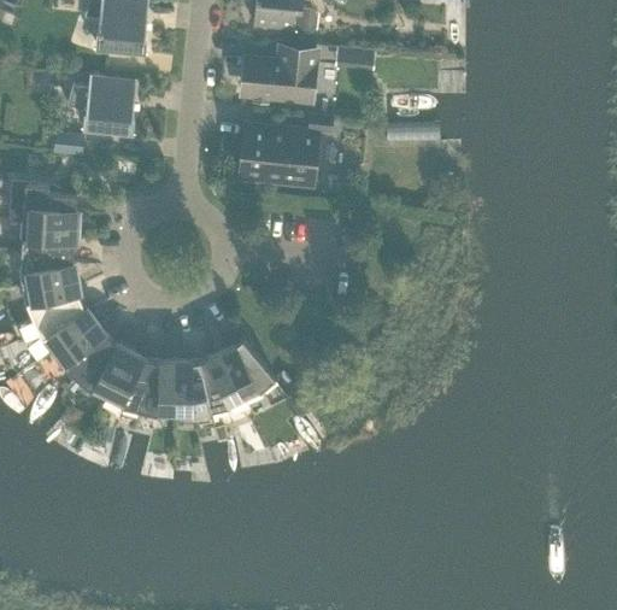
[(148,3),(118,0),(90,0),(86,21),(99,22),(97,51),(144,56),(148,3)]
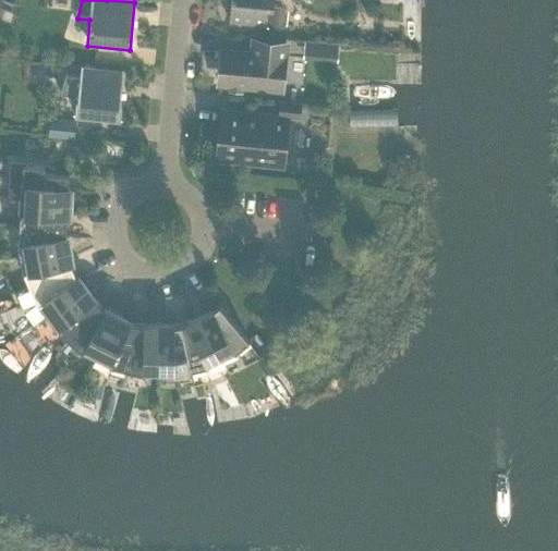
[(235,0),(235,5),(231,5),(229,26),(263,29),(263,32),(279,34),(284,28),(286,16),(281,11),(273,10),(273,0),(235,0)]
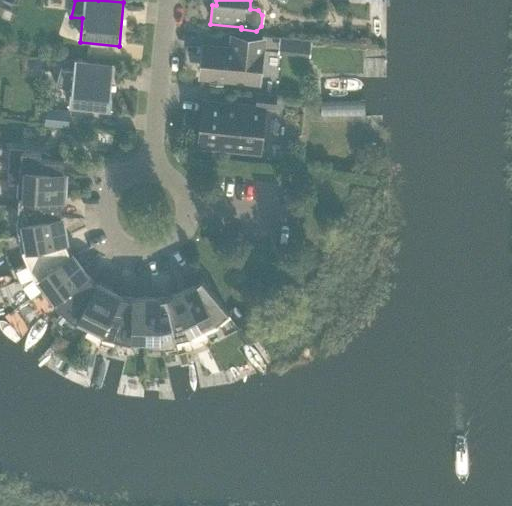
[(260,59),(262,45),(233,42),(231,55),(207,52),(204,81),(239,85),(241,87),(246,88),(249,86),(253,86),(256,58),(260,59)]
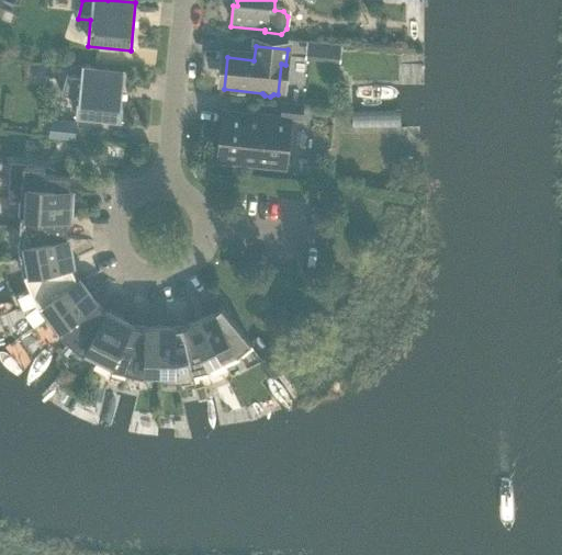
[(315,48),(314,65),(327,66),(328,49),(327,49),(315,48)]
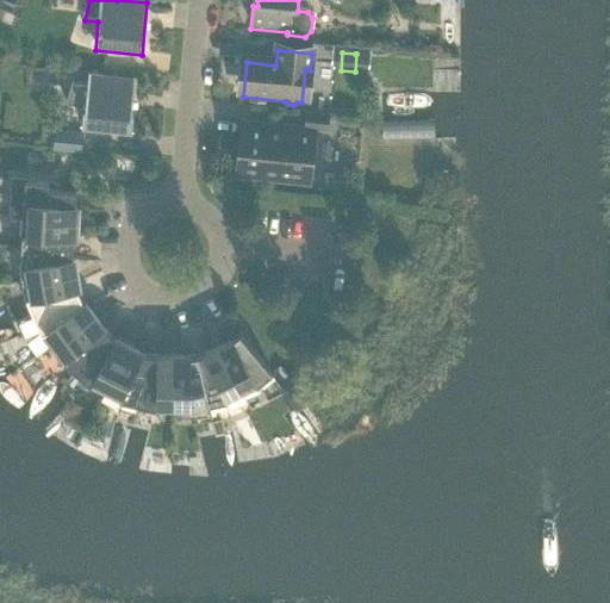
[(129,135),(135,82),(88,78),(87,89),(72,87),(67,109),(85,113),(83,130),(129,135)]
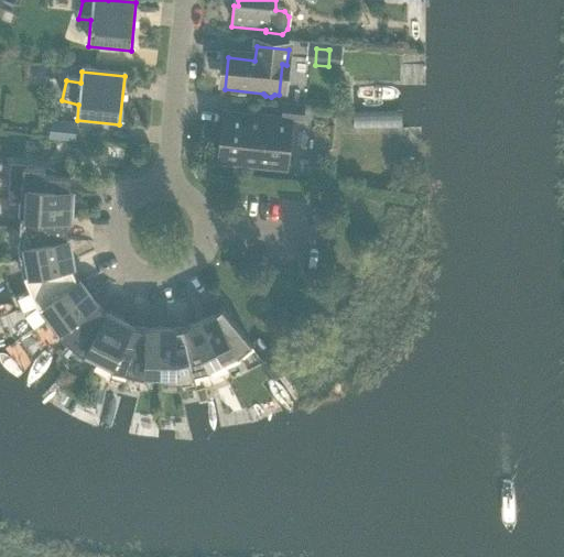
[(303,127),(305,109),(282,107),(280,123),(226,118),(221,160),(245,162),(249,167),(255,168),(260,163),(283,166),(288,124),(303,127)]
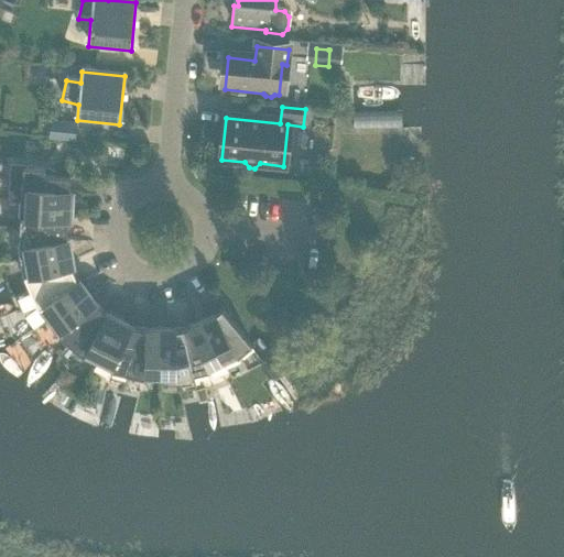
[(74,146),(76,127),(50,123),(49,143),(74,146)]
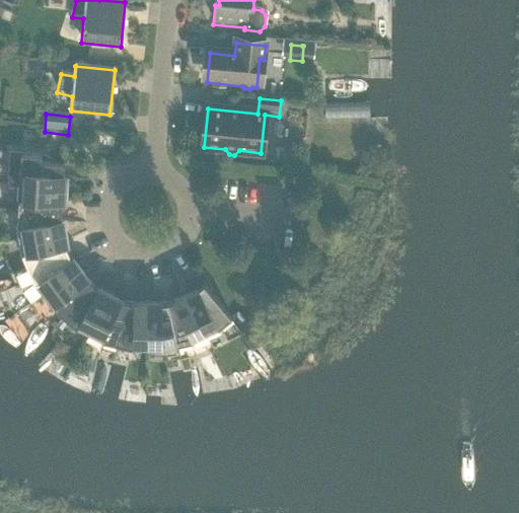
[(18,189),(64,192),(65,181),(63,181),(64,166),(41,165),(41,158),(19,157),(19,154),(9,153),(7,188),(18,189)]
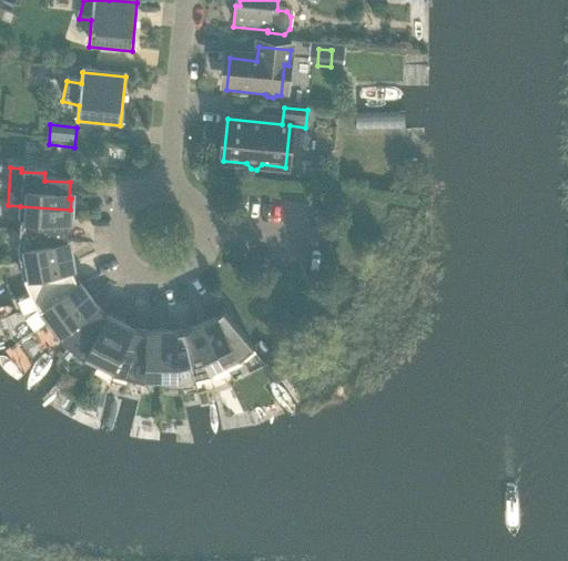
[(69,221),(70,210),(20,206),(19,223),(20,223),(19,233),(67,236),(68,221),(69,221)]
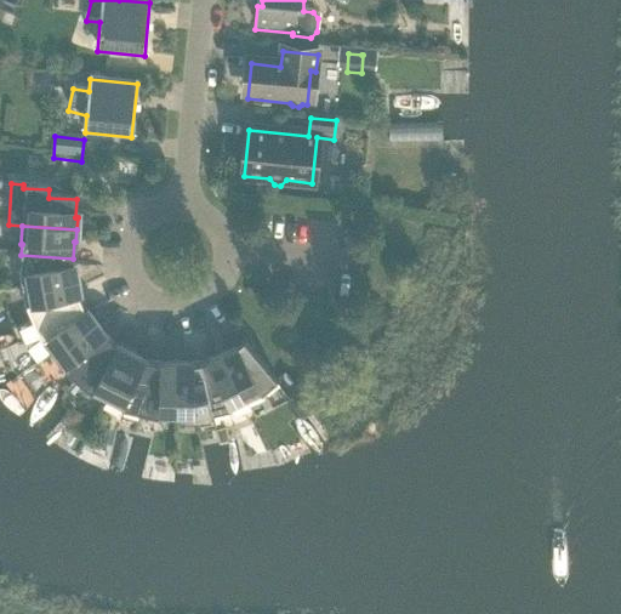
[(73,271),(73,259),(21,255),(20,273),(18,273),(22,291),(77,282),(74,271),(73,271)]
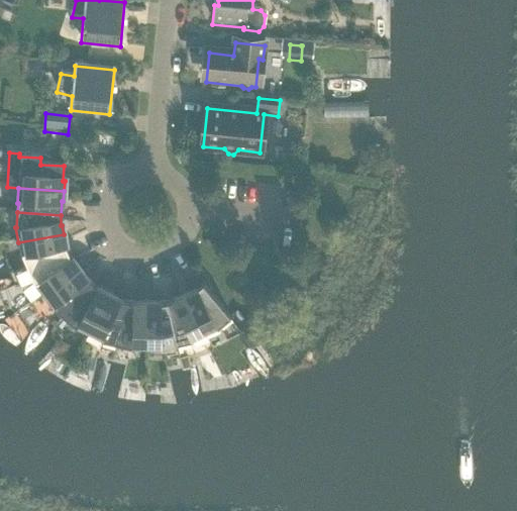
[(28,272),(68,254),(64,244),(65,244),(64,234),(18,242),(21,258),(22,258),(28,272)]
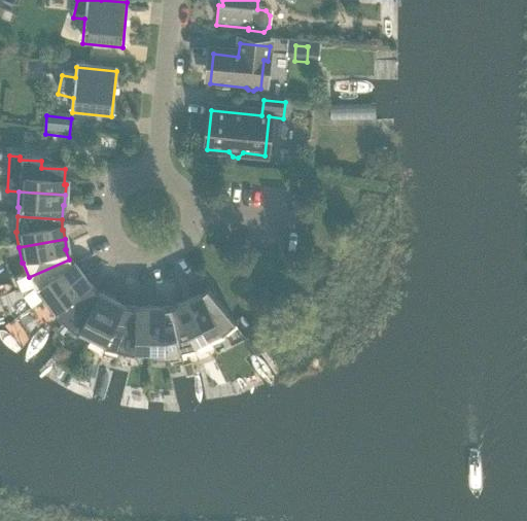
[(42,304),(80,276),(74,268),(73,269),(69,259),(29,277),(35,290),(34,291),(42,304)]
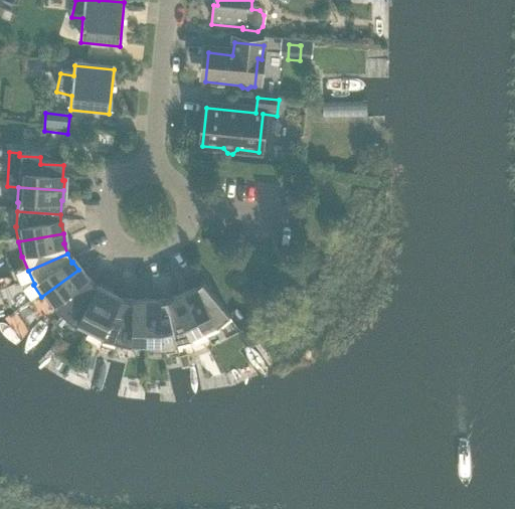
[(63,317),(92,285),(83,279),(84,278),(78,270),(41,297),(50,309),(51,308),(63,317)]
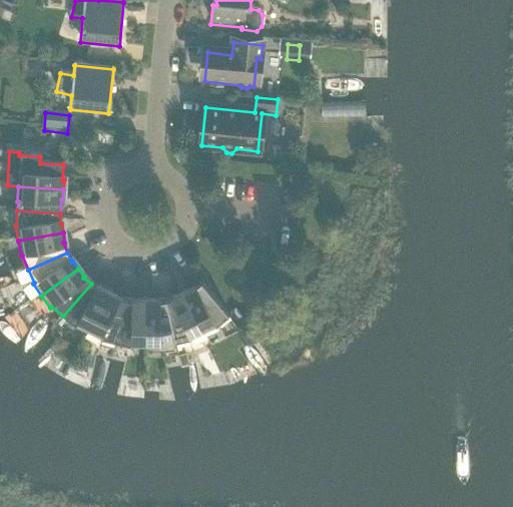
[(87,334),(108,294),(99,290),(98,291),(91,284),(63,316),(75,326),(74,327),(87,334)]
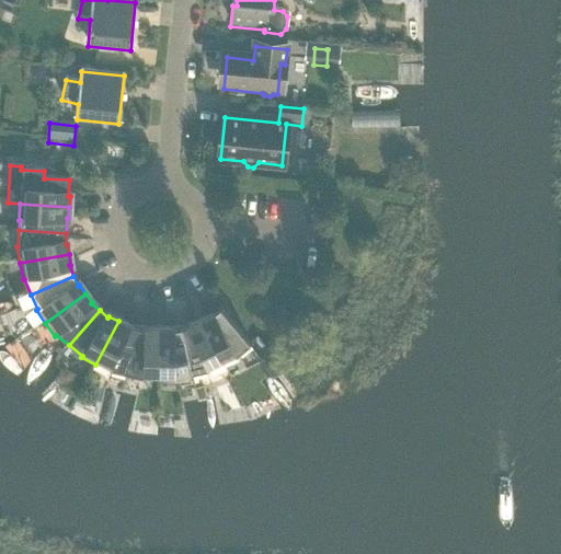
[(201,322),(222,367),(238,359),(237,358),(250,347),(220,311),(212,319),(210,318),(201,322)]
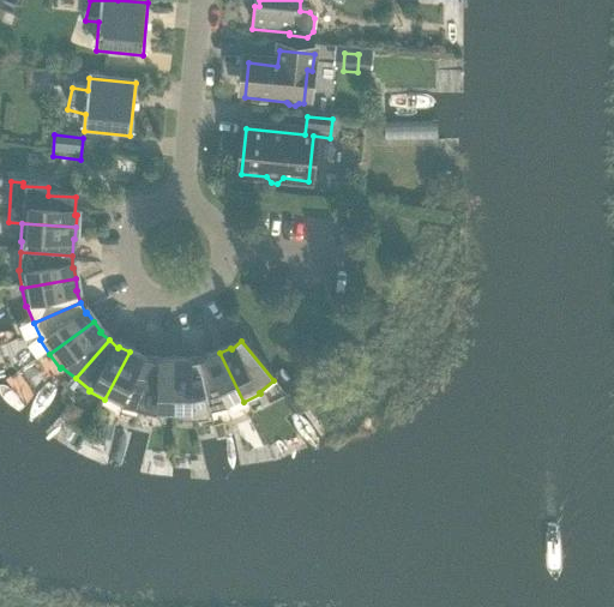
[(138,412),(151,361),(139,359),(139,358),(130,352),(104,400),(120,408),(121,407),(138,412)]
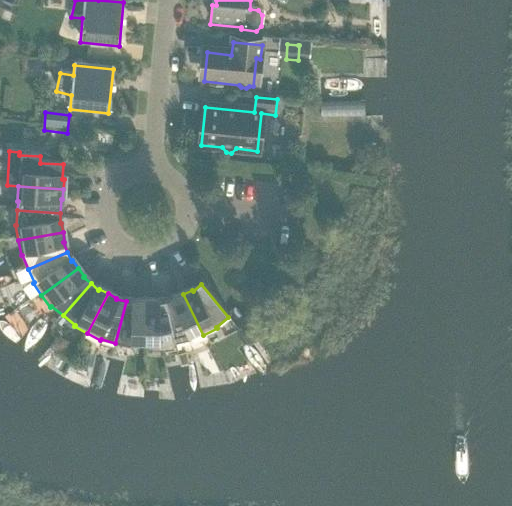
[(190,341),(203,335),(183,294),(174,298),(175,299),(165,302),(174,344),(189,340),(190,341)]
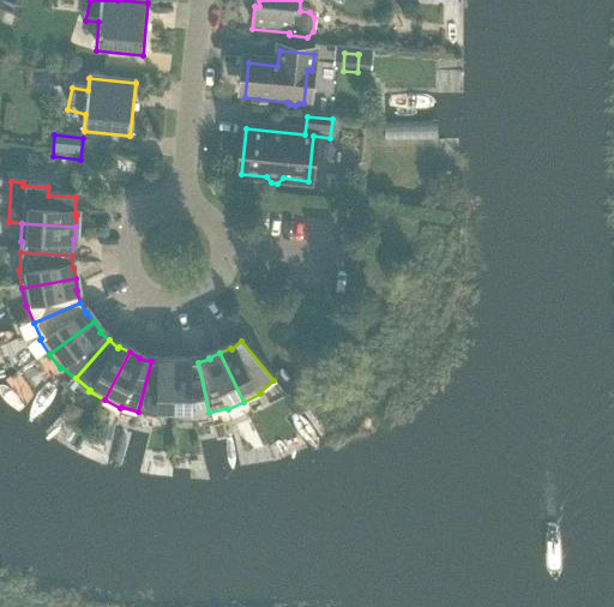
[(174,418),(174,362),(162,362),(162,365),(151,361),(138,412),(156,415),(156,418),(174,418)]
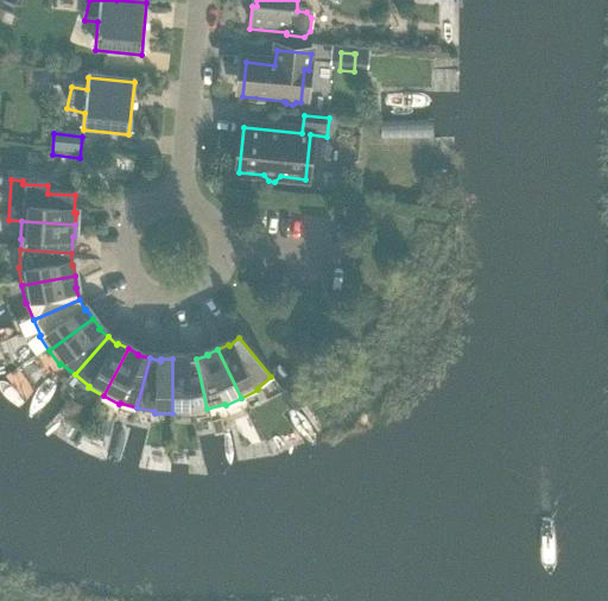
[(190,412),(207,409),(196,359),(184,361),(184,360),(172,359),(172,413),(190,413),(190,412)]
